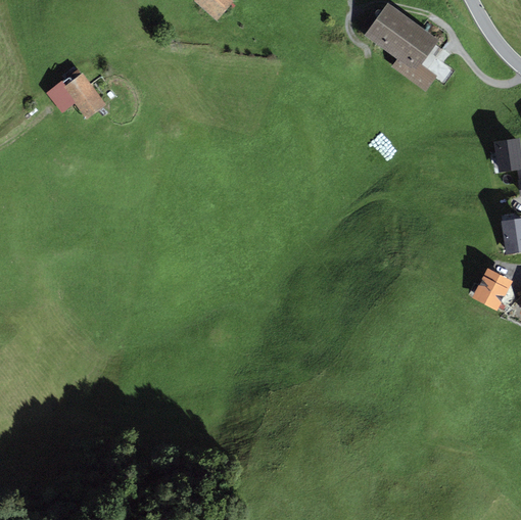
[(233,0),(196,0),(217,18),(233,0)]
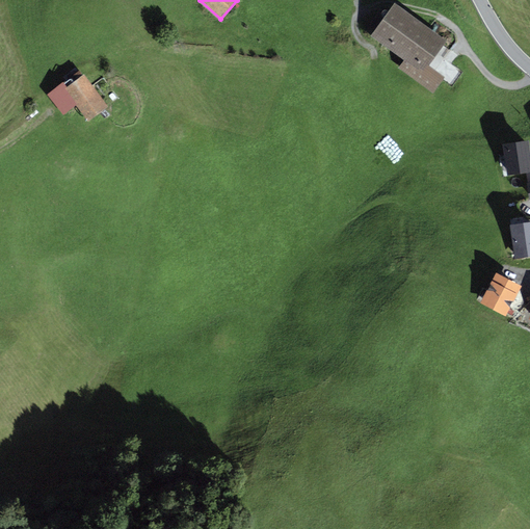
[(446,43),(395,4),(371,35),(404,60),(399,67),(433,93),(446,76),(430,64),(446,43)]
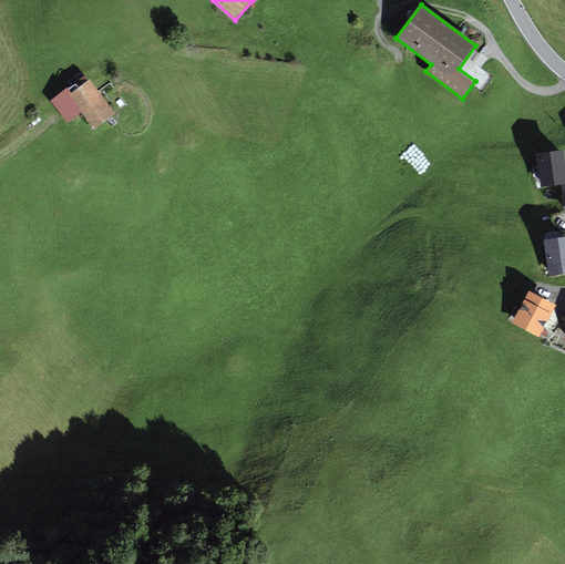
[(70,92),(67,86),(50,99),(67,121),(81,111),(93,129),(114,113),(89,78),(70,92)]
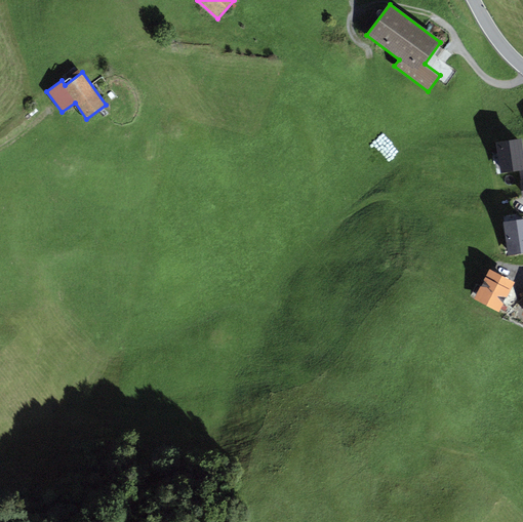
[(518,137),(496,141),(500,167),(522,164),(518,137)]
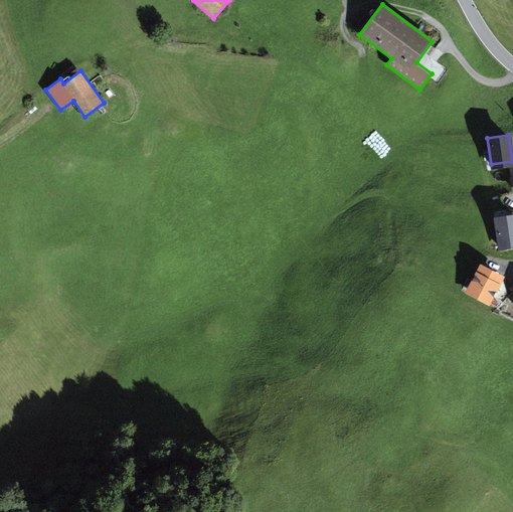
[(512,213),(494,216),(498,245),(512,242),(512,213)]
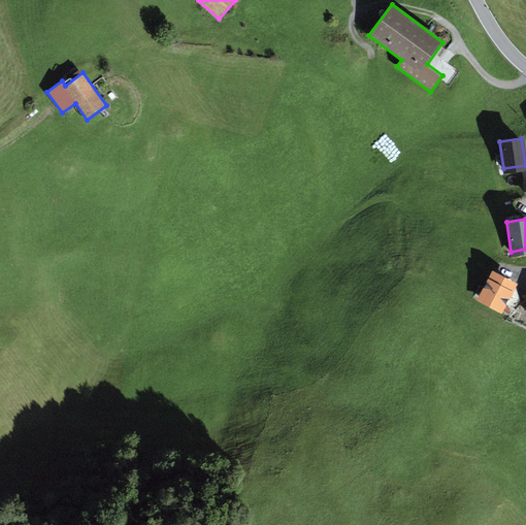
[(513,282),(492,271),(479,295),(499,306),(513,282)]
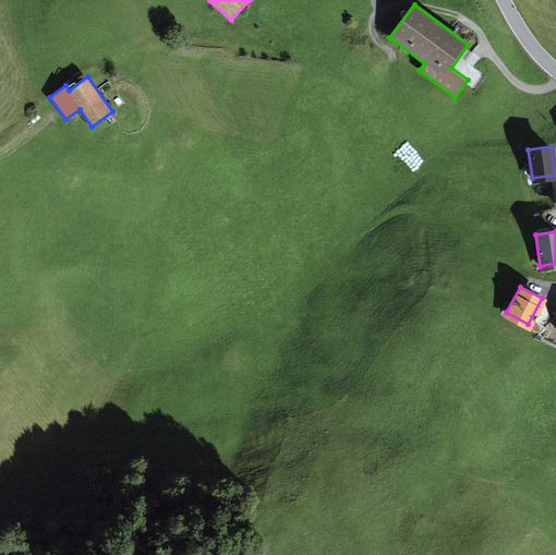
All buildings are outlined.
